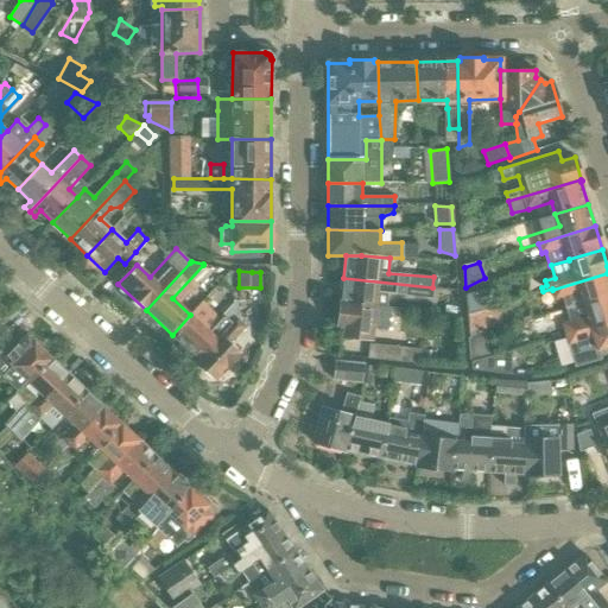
[(607,273),(552,290),(548,292),(550,301),(562,297),(565,309),(607,296),(607,273)]
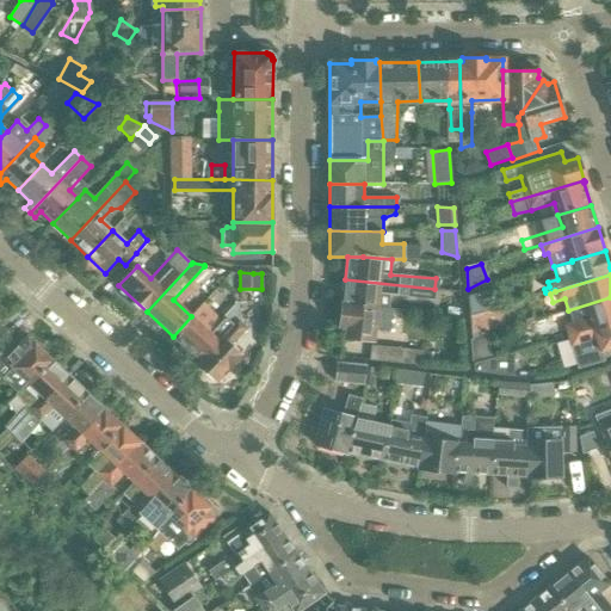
[(341,302),(341,303),(388,309),(390,295),(433,300),(434,289),(345,279),(343,303),(341,302)]
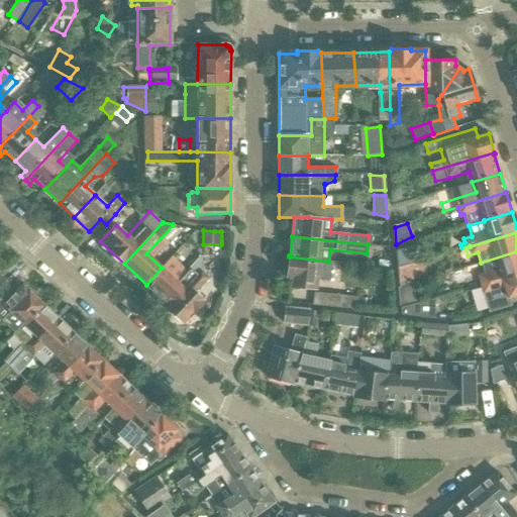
[(414,263),(411,247),(397,250),(396,250),(398,267),(414,263)]
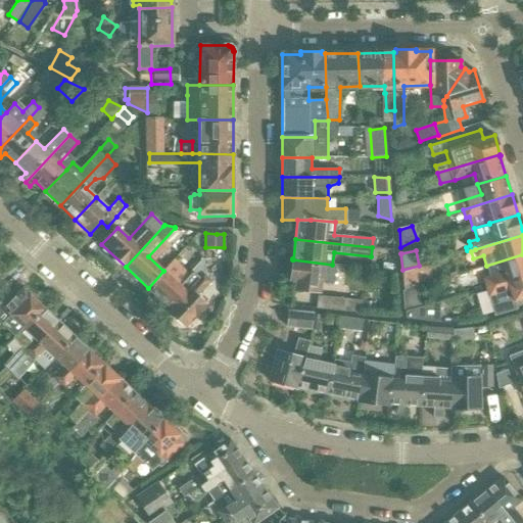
[(484,278),(486,287),(522,276),(522,254),(486,266),(490,277),(484,278)]
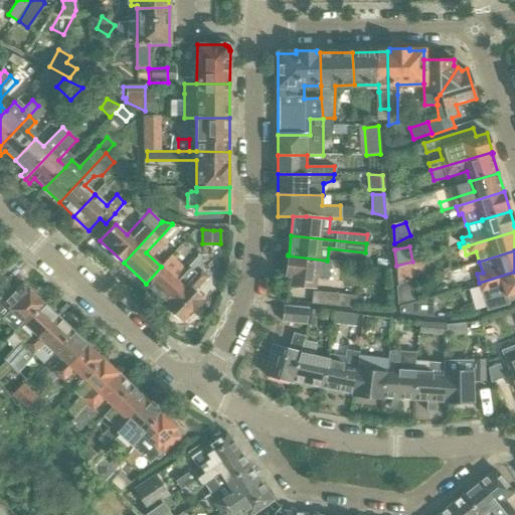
[(146,284),(167,304),(200,270),(199,253),(193,251),(186,266),(189,268),(176,281),(161,267),(146,284)]
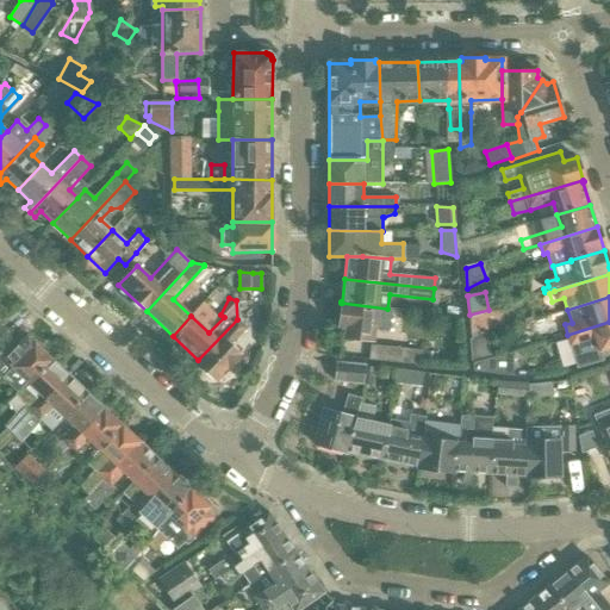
[(387,309),(341,303),(338,328),(346,329),(344,338),(373,341),(374,331),(388,332),(391,310),(387,309)]
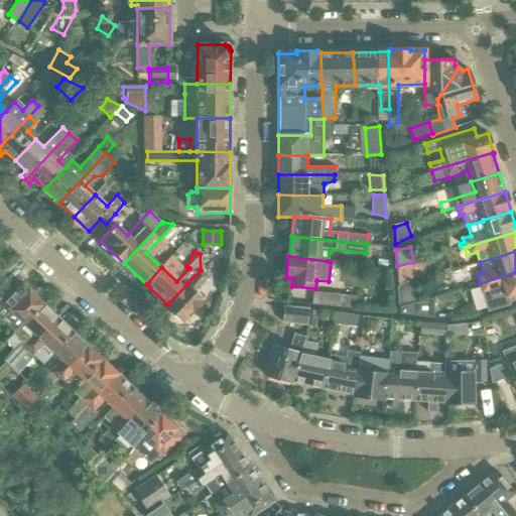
[(427,275),(422,260),(397,268),(398,282),(398,287),(412,283),(411,279),(427,275)]
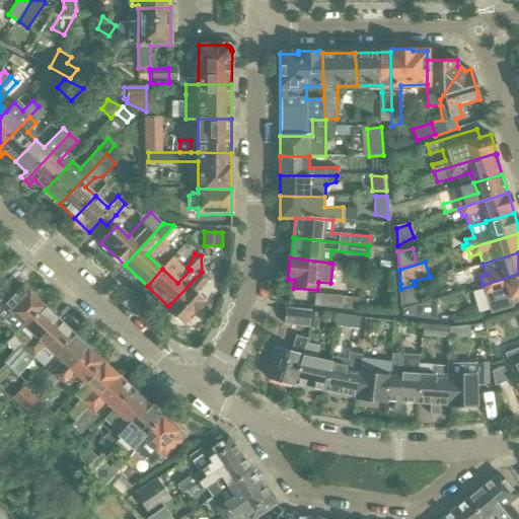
[(202,272),(168,306),(167,308),(183,324),(205,302),(196,294),(209,279),(202,272)]
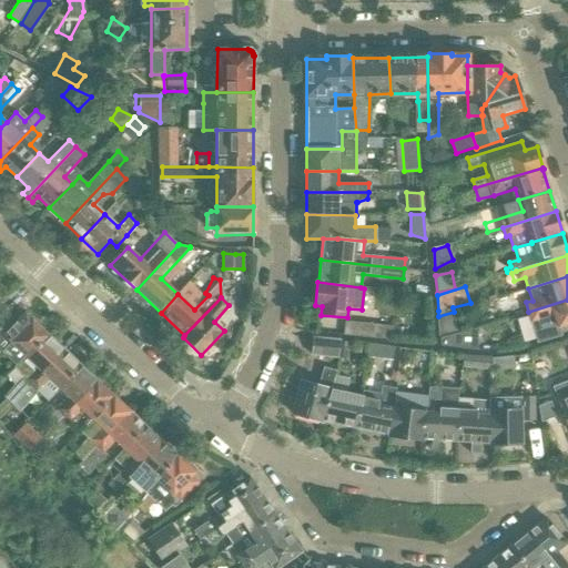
[(567,300),(528,312),(510,317),(514,327),(516,333),(534,328),(533,322),(554,315),(558,327),(567,324),(567,300)]
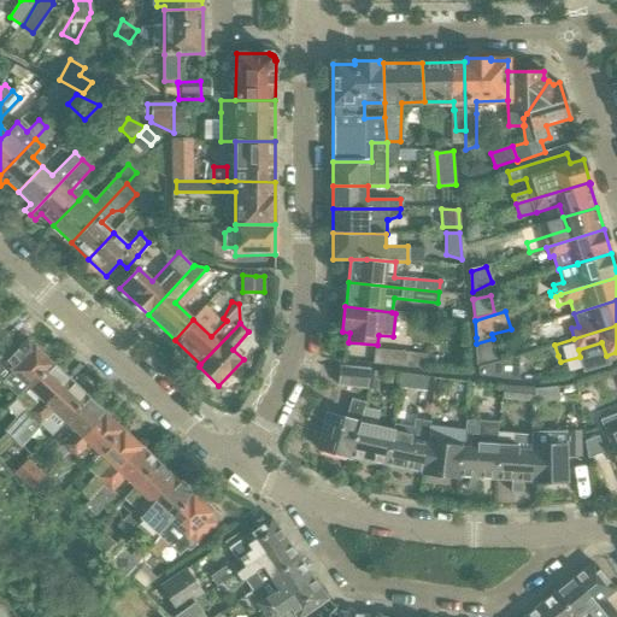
[(0,370),(5,365),(29,389),(53,364),(28,340),(17,351),(10,344),(4,351),(0,348),(0,370)]
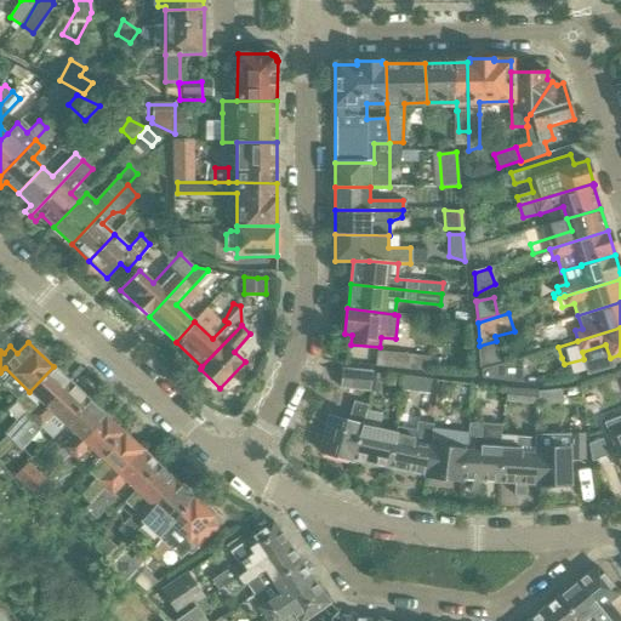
[(479,346),(482,368),(500,363),(495,342),(479,346)]
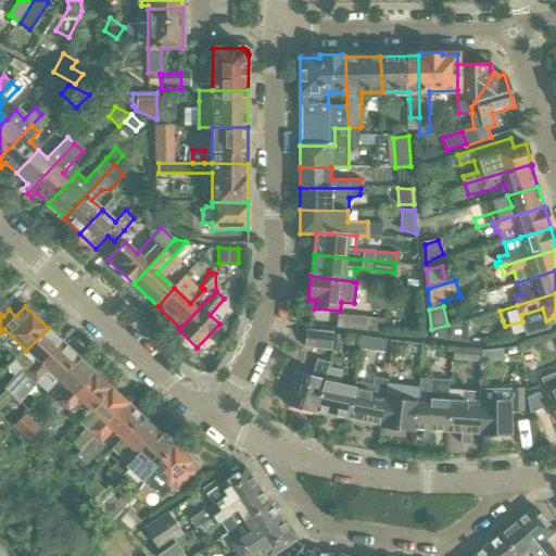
[(337,328),(365,330),(366,317),(338,314),(337,328)]
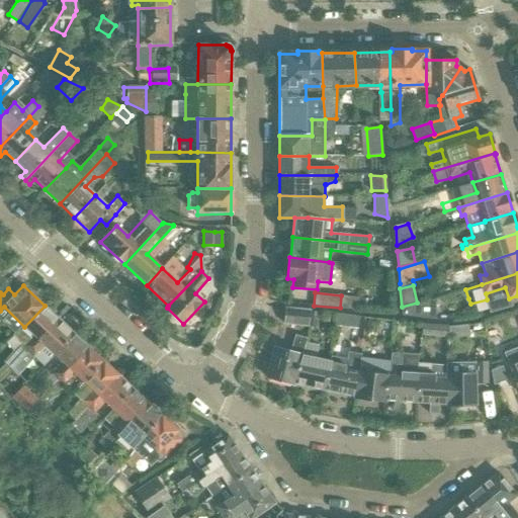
[(341,295),(340,308),(358,310),(359,296),(341,295)]
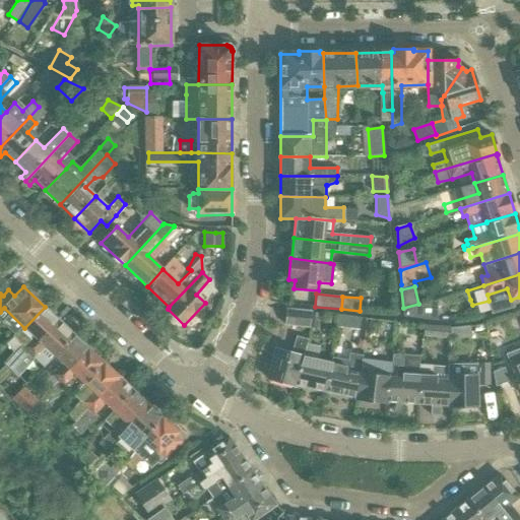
[(439,300),(403,309),(403,317),(438,320),(439,300)]
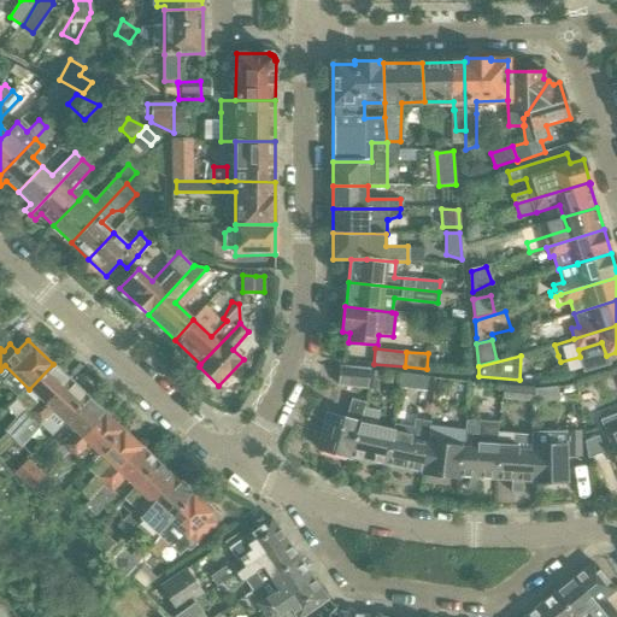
[(21,415),(5,432),(15,441),(71,382),(53,364),(29,389),(19,400),(18,401),(25,407),(19,413),(21,415)]
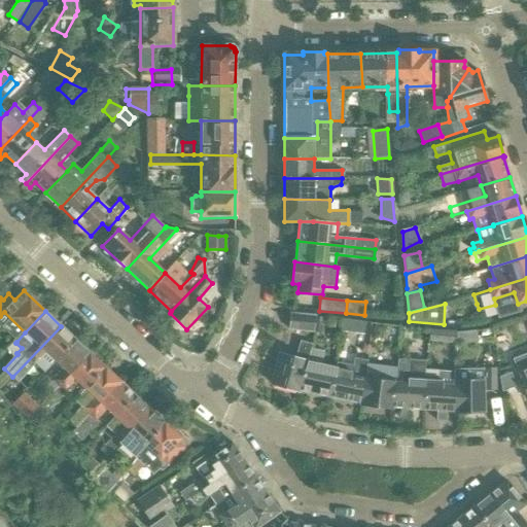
[(291,314),(290,329),(316,332),(317,316),(291,314)]
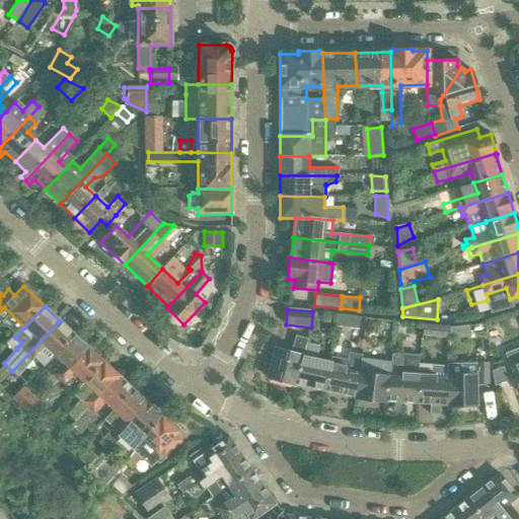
[(360,317),(338,314),(337,324),(359,327),(360,317)]
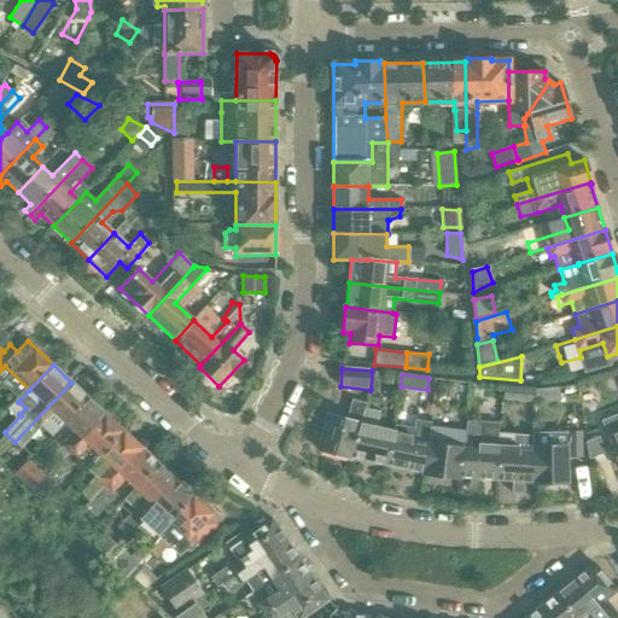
[(54,413),(64,423),(88,397),(71,383),(15,442),(22,449),(54,413)]
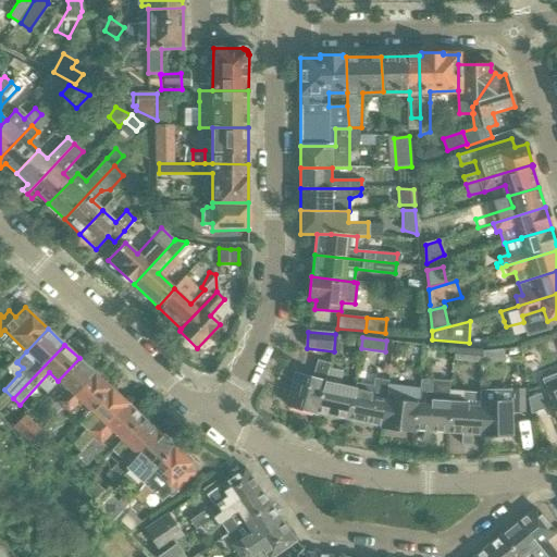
[(454,360),(482,363),(483,351),(455,348),(454,360)]
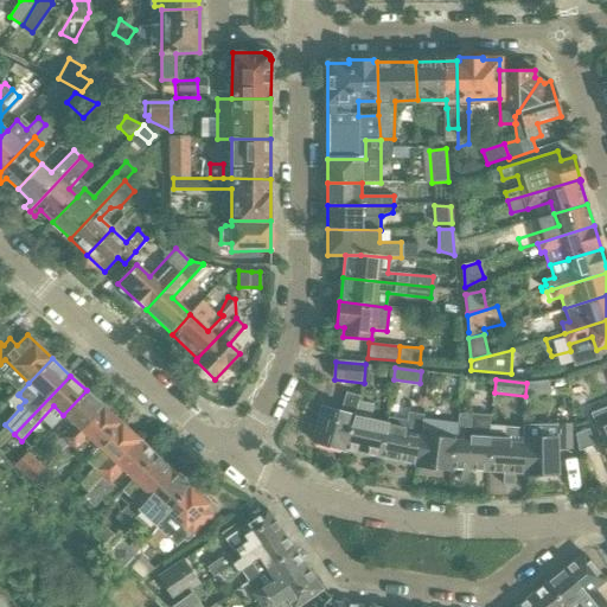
[(526,383),(525,396),(549,394),(548,381),(526,383)]
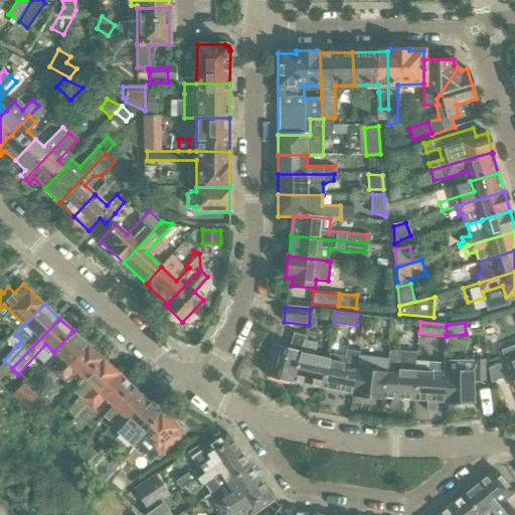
[(46,379),(51,384),(57,377),(57,378),(89,346),(73,331),(53,352),(63,361),(46,379)]
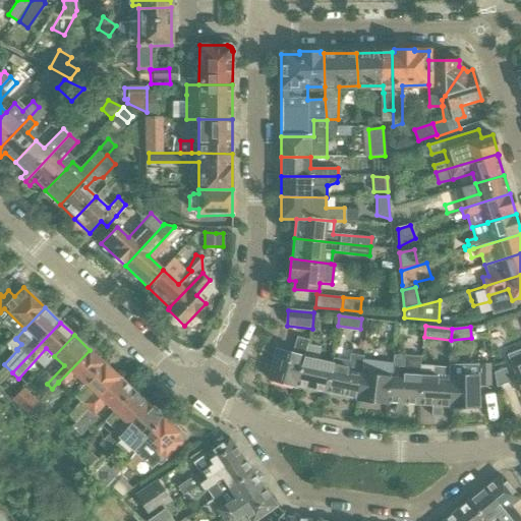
[(308,340),(297,337),(294,348),(298,349),(297,355),(275,349),(267,379),(295,387),(296,386),(306,346),(308,340)]
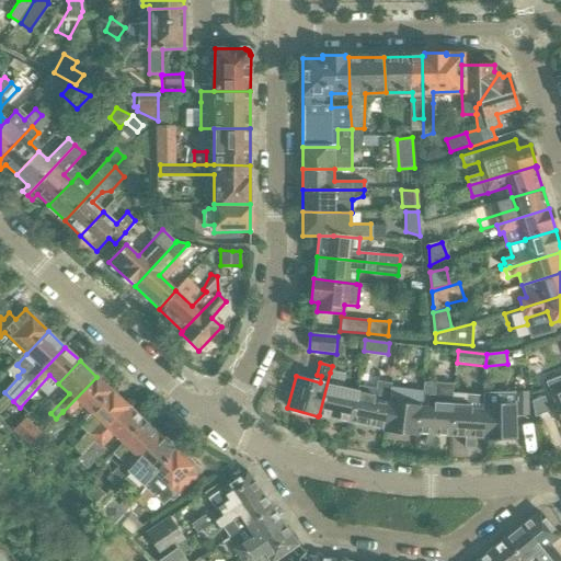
[(344,376),(336,374),(330,373),(319,415),(350,422),(357,391),(342,388),(344,376)]
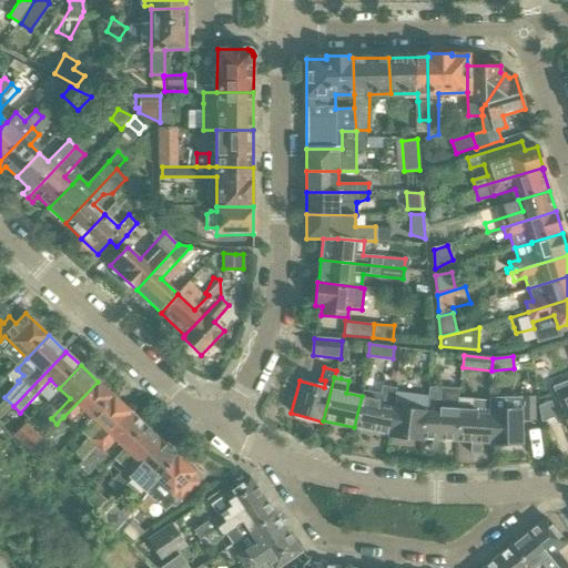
[(63,416),(57,424),(44,436),(52,444),(66,435),(63,430),(71,423),(80,432),(92,419),(113,396),(98,382),(63,417),(63,416)]
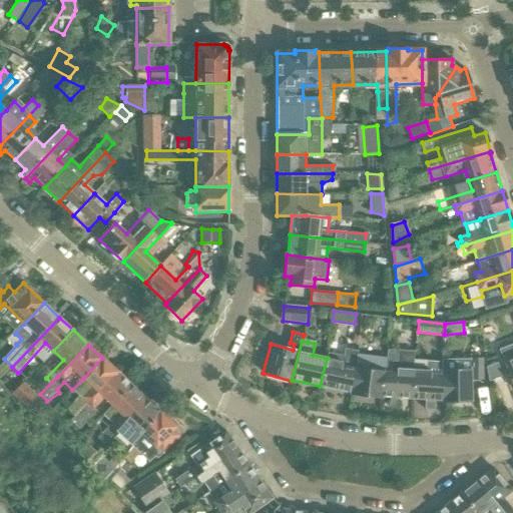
[(320,386),(350,393),(355,369),(357,359),(358,350),(345,349),(344,357),(328,353),(327,358),(320,386)]
